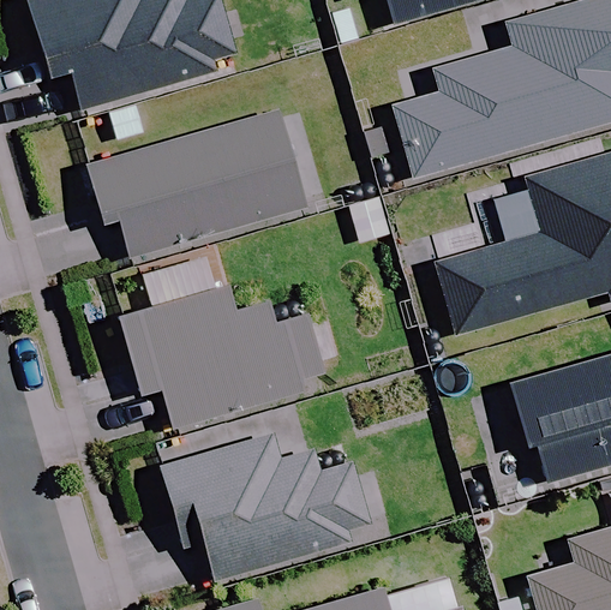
[(28,0),(49,77),(69,72),(79,108),(214,70),(210,57),(234,51),(219,0),(28,0)]
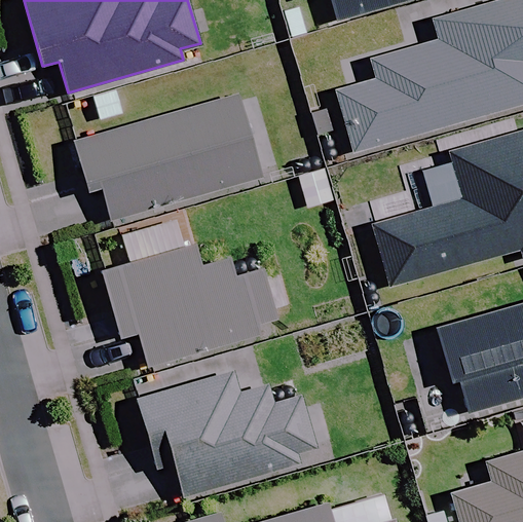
[(332,0),(338,21),(406,0),(332,0)]
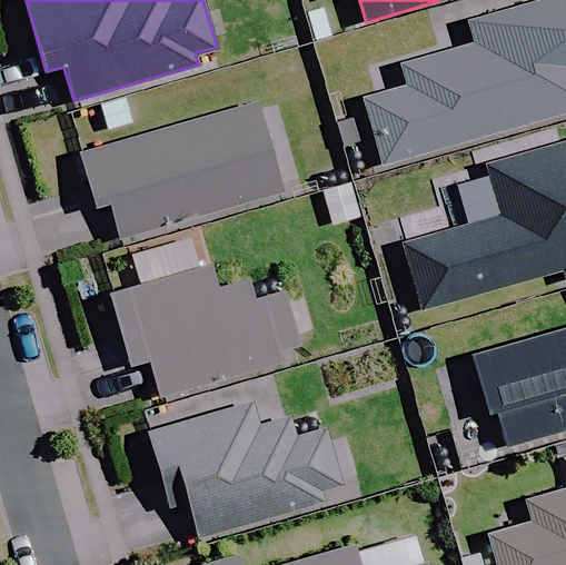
[(364,96),(383,164),(565,111),(565,0),(545,0),(470,21),(476,42),(403,63),(408,83),(364,96)]
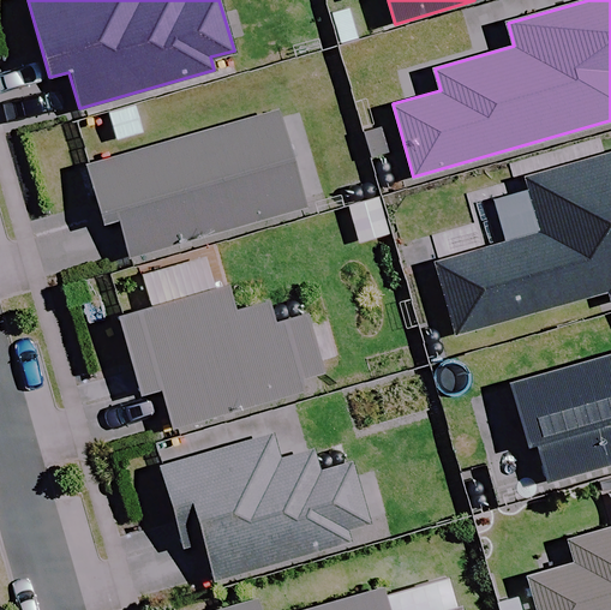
[(277,109),(85,165),(102,222),(118,217),(130,256),(305,205),(277,109)]
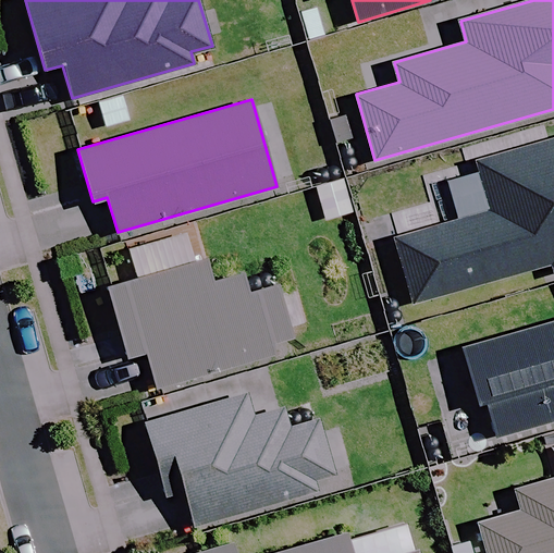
[(395,238),(413,302),(553,260),(553,138),(479,160),(493,210),(395,238)]
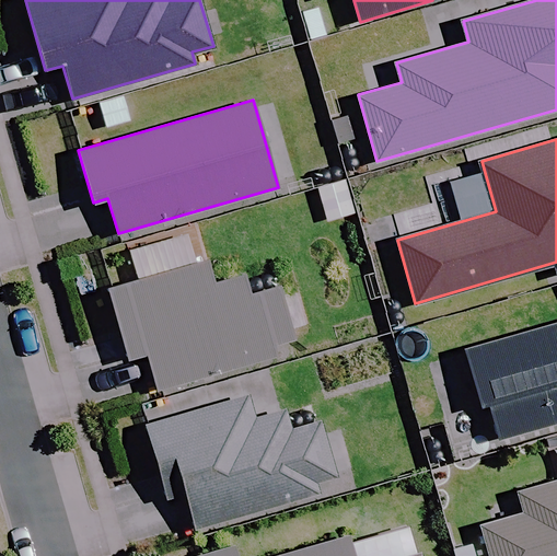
[(208,258),(107,287),(128,359),(148,354),(158,389),(299,348),(281,287),(251,296),(244,275),(215,282),(208,258)]
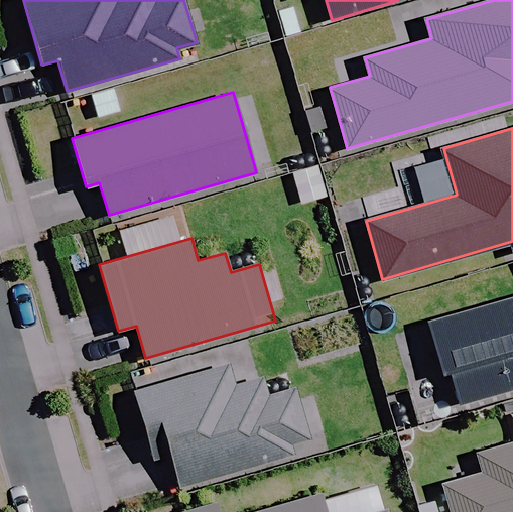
[(512,297),(427,322),(442,374),(451,372),(460,403),(512,387),(512,297)]
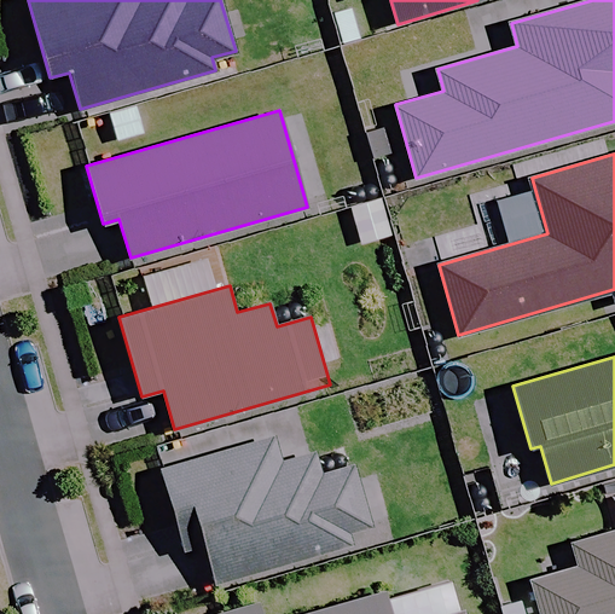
[(276,435),(161,468),(184,548),(203,542),(214,580),(350,542),(347,531),(371,525),(353,464),(323,473),(317,452),(283,462),(276,435)]
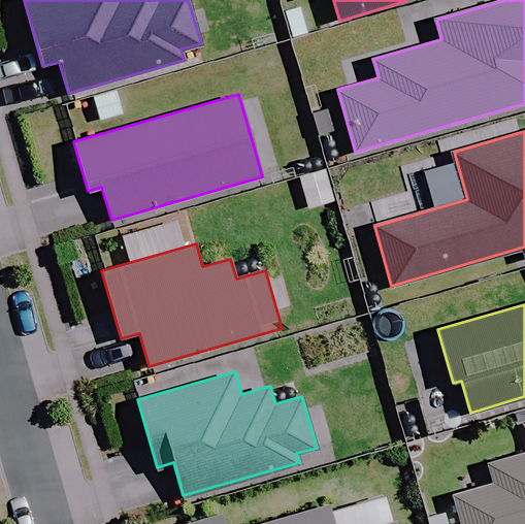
[(454,496),(461,523),(524,523),(524,453),(489,463),(495,484),(454,496)]
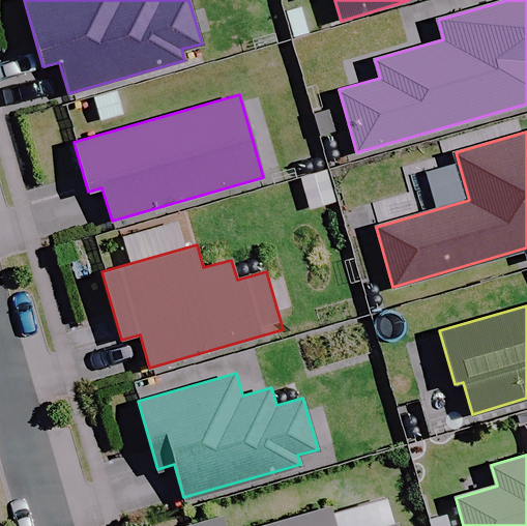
[(225,525),(223,516),(184,525),(399,525),(388,491),(264,525),(225,525)]
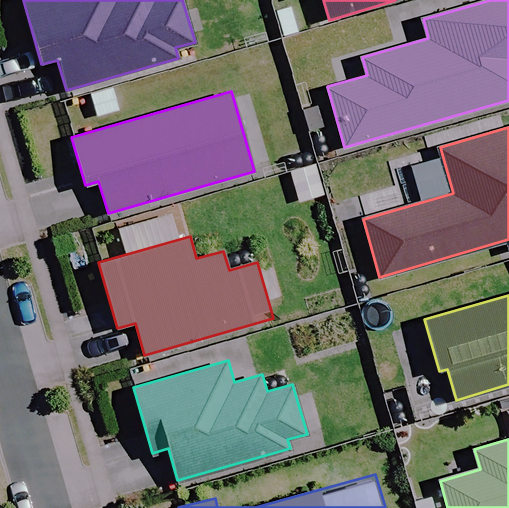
All buildings are outlined.
